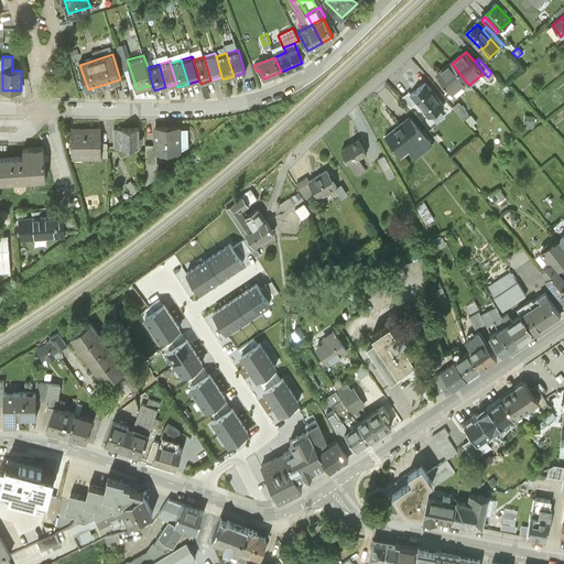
[(452,94),(466,82),(452,64),(436,76),(444,85),(443,86),(445,88),(446,87),(452,94)]
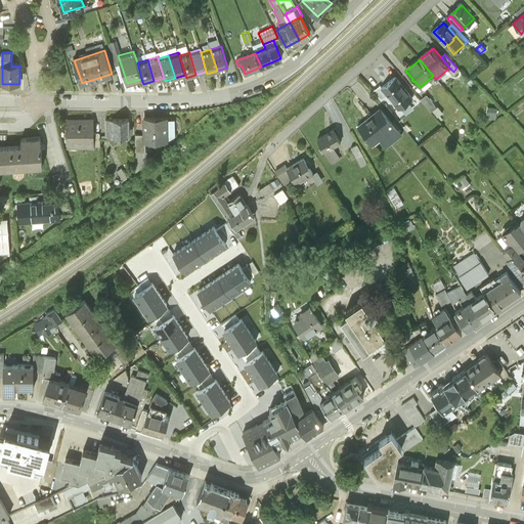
[(415,99),(397,78),(383,90),(389,96),(400,111),(415,99)]
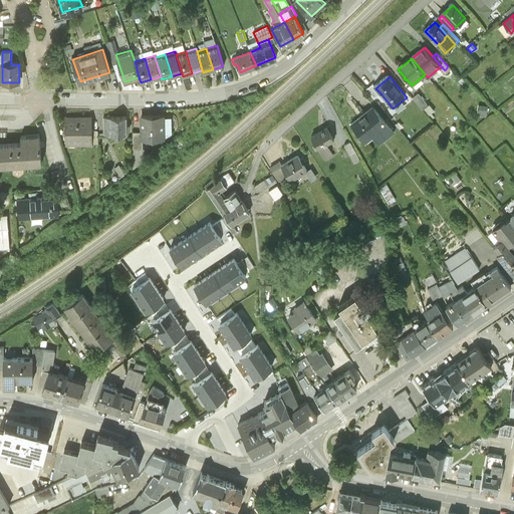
[(374,99),(381,94),(375,88),(373,85),(367,90),(374,99)]
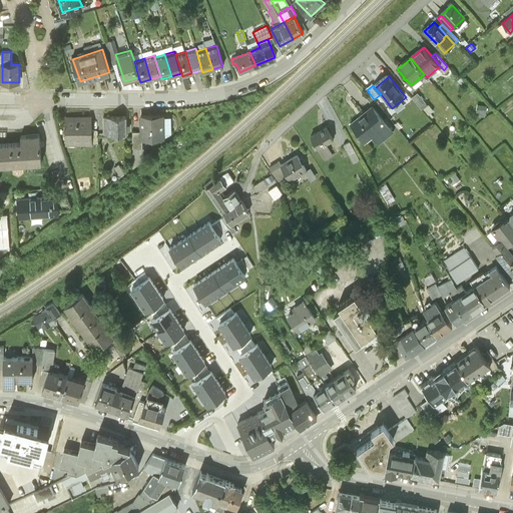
[(422,110),(428,105),(418,94),(413,99),(422,110)]
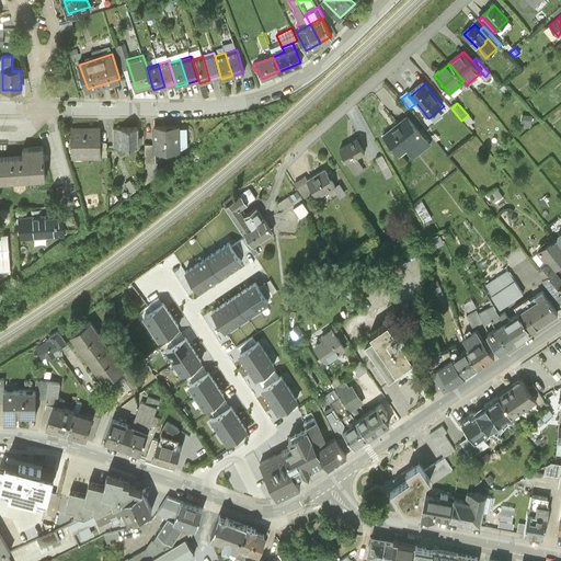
[(468,115),(461,121),(469,126),(474,122),(469,114),(468,115)]
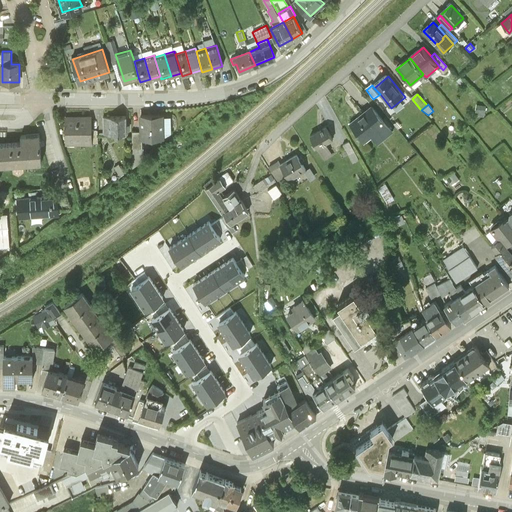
[(485,107),(475,106),(474,117),(483,118),(485,107)]
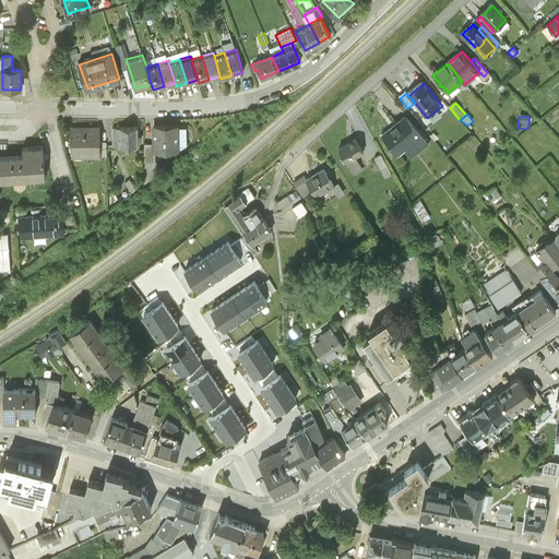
[(428,146),(405,118),(381,138),(396,156),(405,149),(413,157),(428,146)]
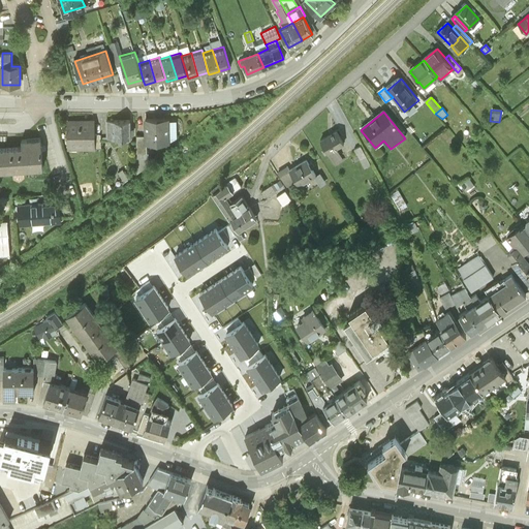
[(167,119),(146,120),(146,136),(147,144),(168,143),(168,138),(167,123),(167,119)]
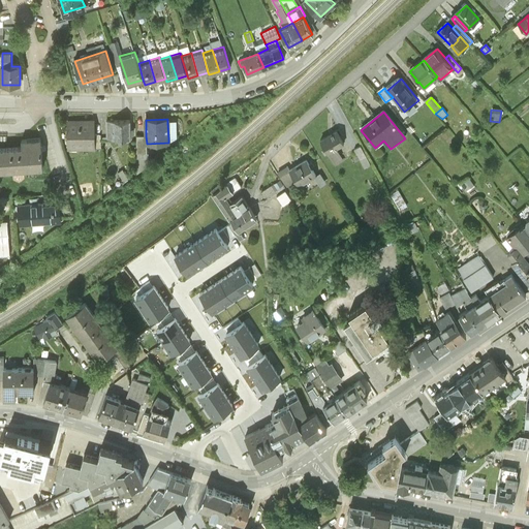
[(94,121),(69,121),(70,149),(94,149),(94,135),(94,121)]
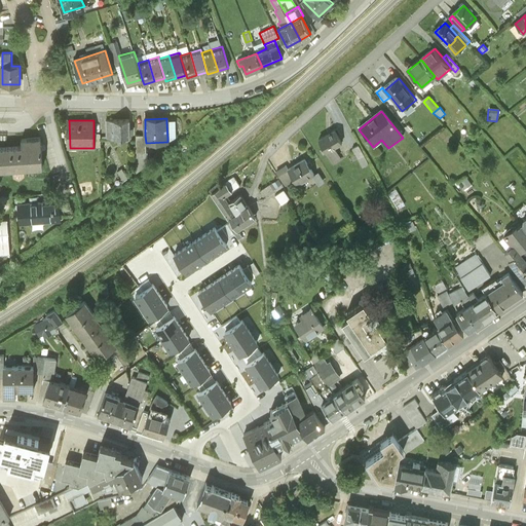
[(127,120),(109,121),(109,138),(127,138),(127,135),(130,135),(130,129),(127,129),(127,120)]
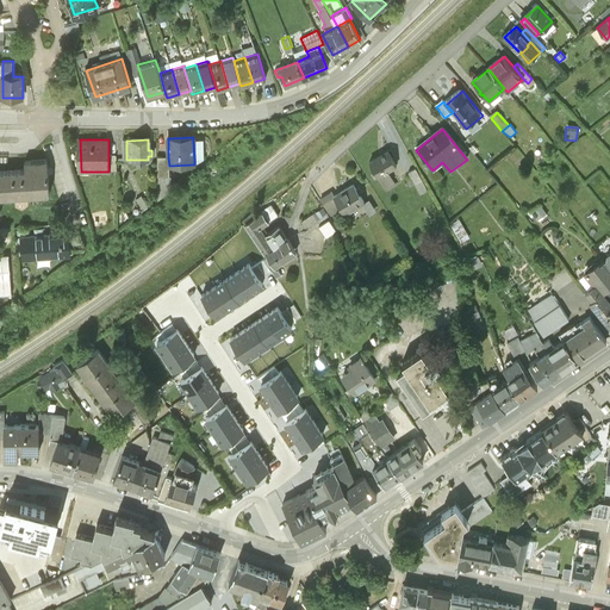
[(396,168),(387,154),(369,165),(374,173),(371,175),(374,180),(378,179),(387,173),(396,168)]
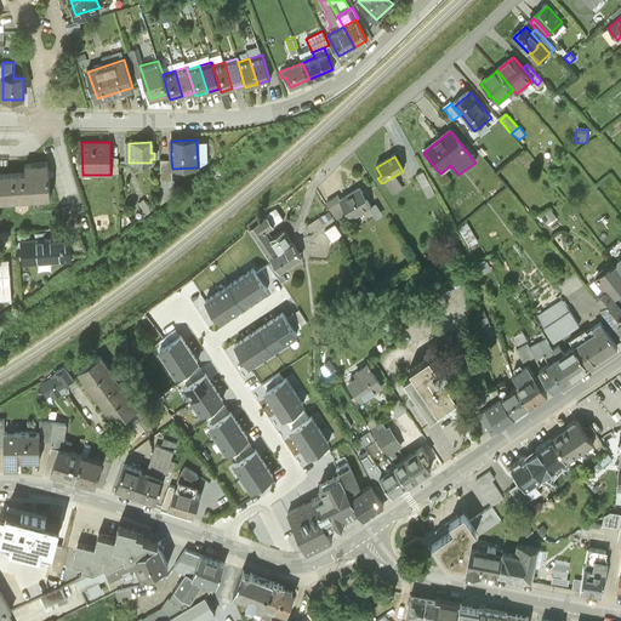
[(172,169),(171,160),(163,161),(163,181),(172,180),(172,169)]
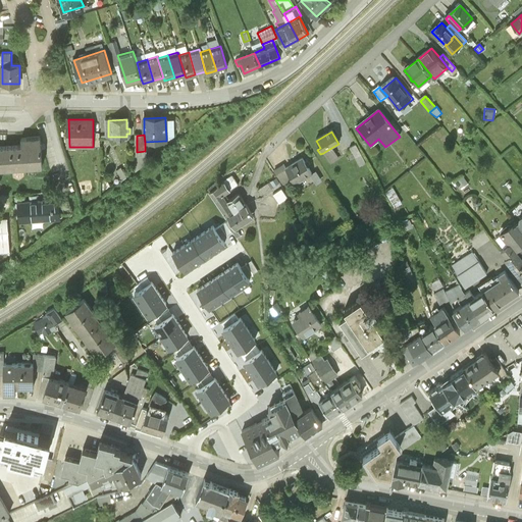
[(0,167),(43,165),(41,137),(20,139),(21,145),(0,146),(0,167)]
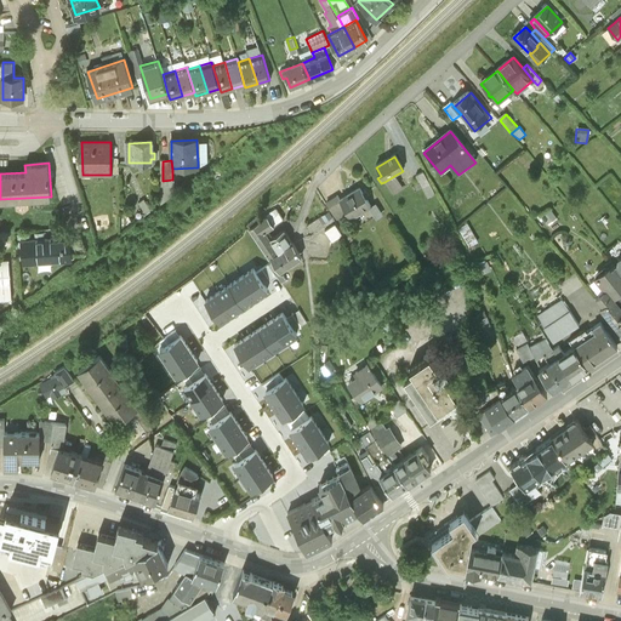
[(404,191),(394,176),(385,182),(393,197),(404,191)]
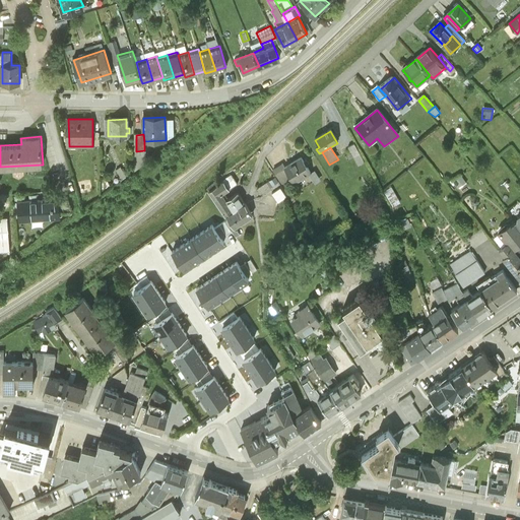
[(358,167),(364,164),(354,147),(349,150),(358,167)]
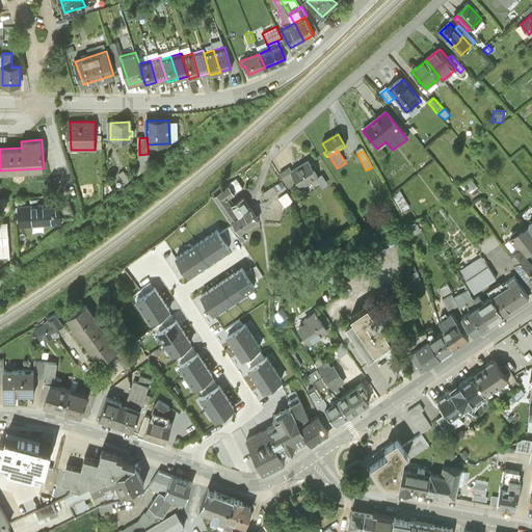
[(311,167),(309,163),(291,174),(298,185),(300,188),(302,187),(302,188),(309,185),(308,184),(316,179),(318,179),(313,171),(316,169),(314,166),(311,167)]
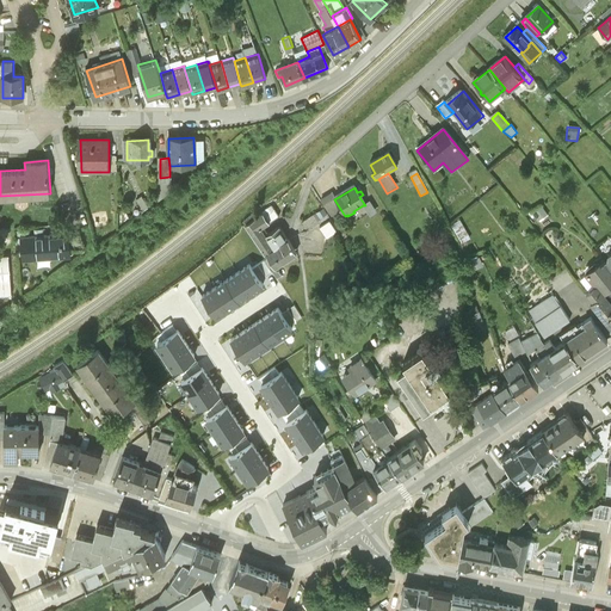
[(343,213),(334,199),(333,196),(322,203),(332,218),(343,213)]
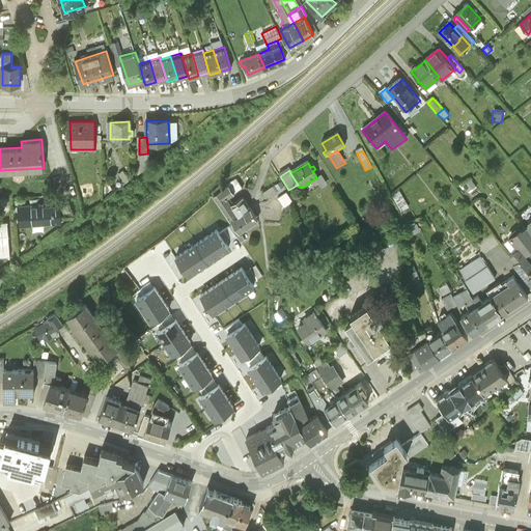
[(317,178),(315,178),(322,189),(328,185),(322,175),(317,178)]
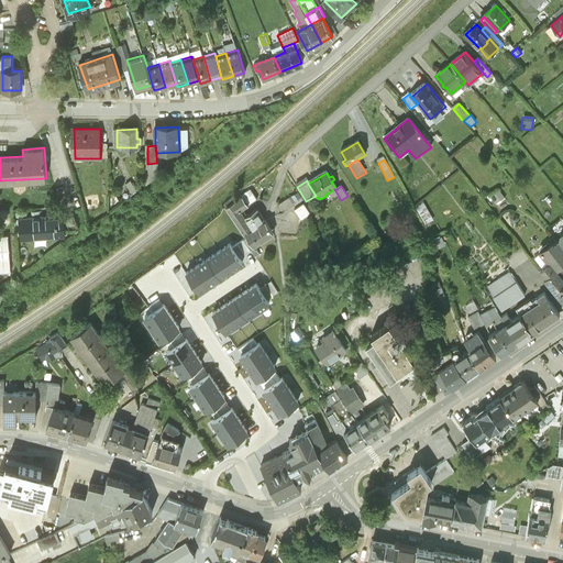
[(241,197),(242,199),(247,207),(256,201),(250,191),(241,197)]
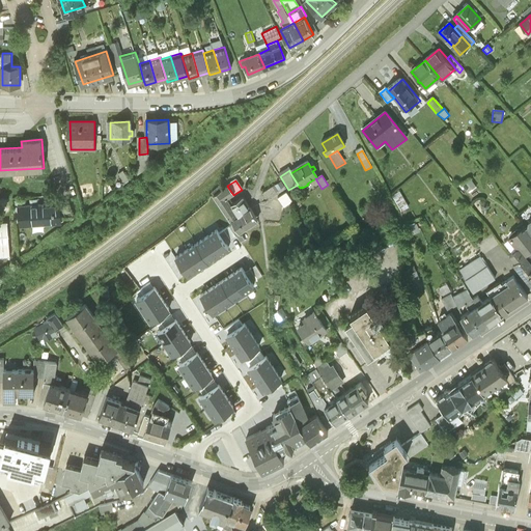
[(475,188),(470,180),(463,187),(468,193),(475,188)]
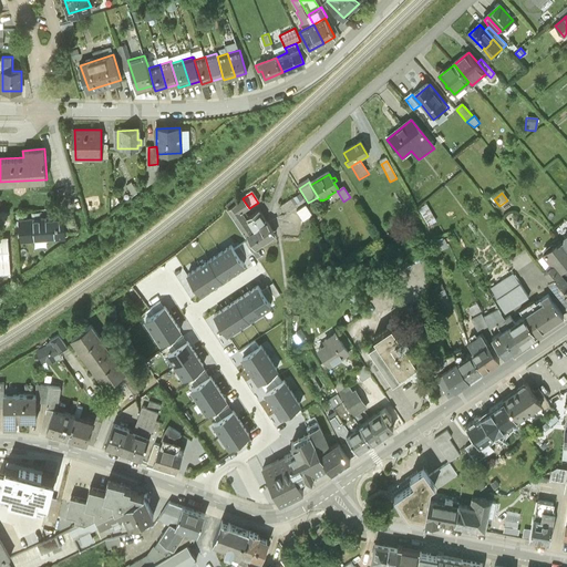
[(305,202),(300,196),(282,208),(286,214),(305,202)]
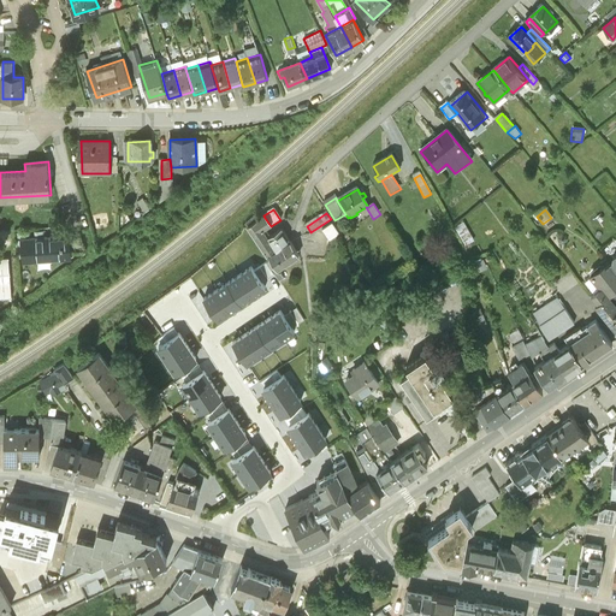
[(256,223),(259,221),(254,217),(246,226),(249,230),(258,224),(256,223)]
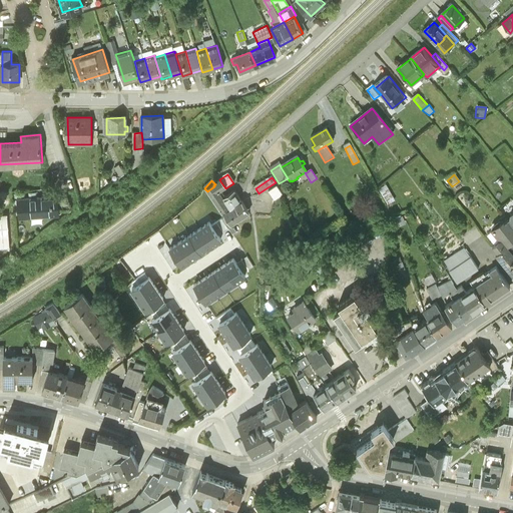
[(207,191),(220,210),(226,206),(222,200),(218,194),(225,189),(225,188),(220,181),(215,184),(213,185),(214,186),(207,191)]
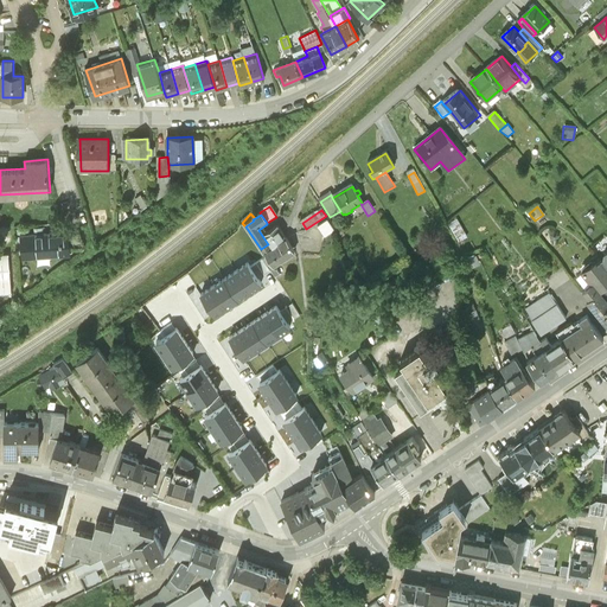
[(327,223),(318,229),(325,238),(334,232),(327,223)]
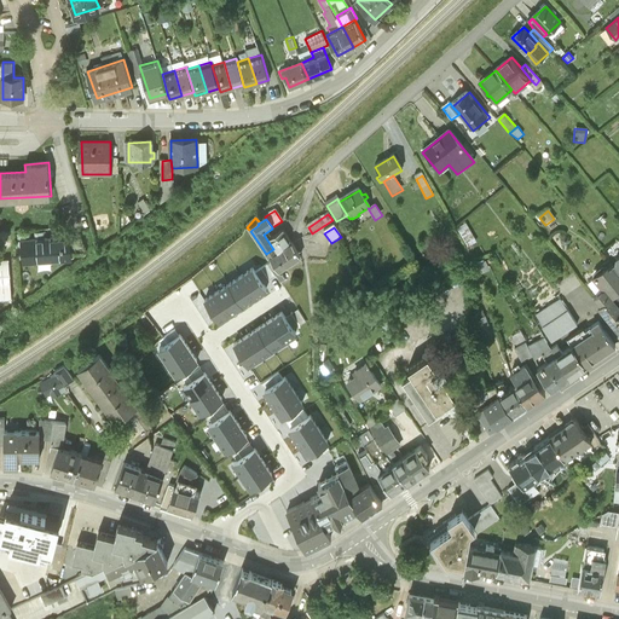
[(282,233),(268,242),(273,249),(266,254),(270,260),(290,246),(282,233)]
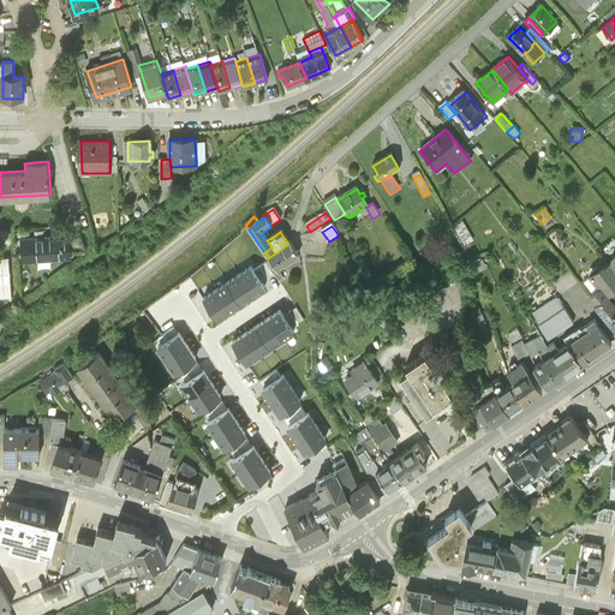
[(72,234),(52,236),(53,257),(73,256),(72,234)]
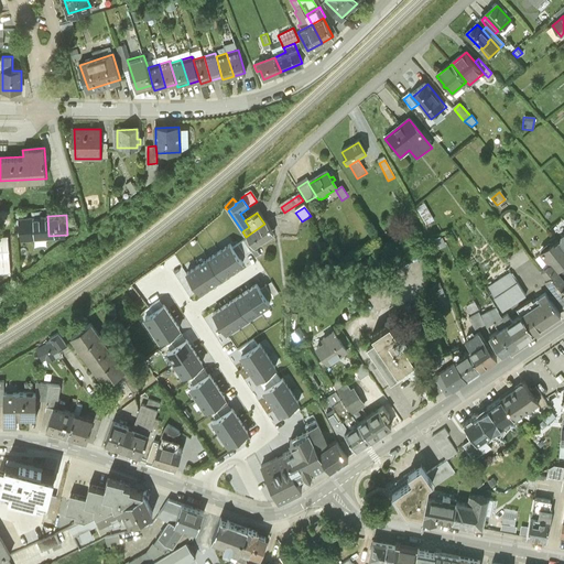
[(47,216),(20,218),(21,238),(49,236),(47,216)]
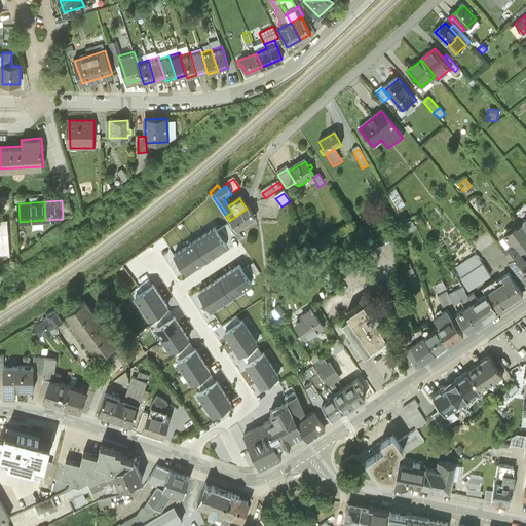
[(248,209),(247,209),(229,221),(230,222),(236,231),(255,220),(248,209)]
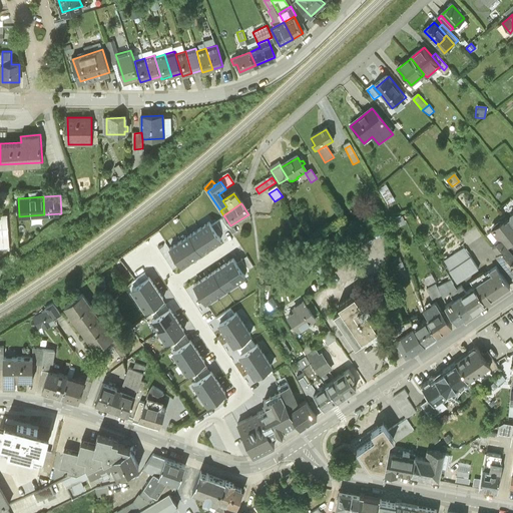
[(0,246),(10,246),(7,213),(0,213),(0,246)]
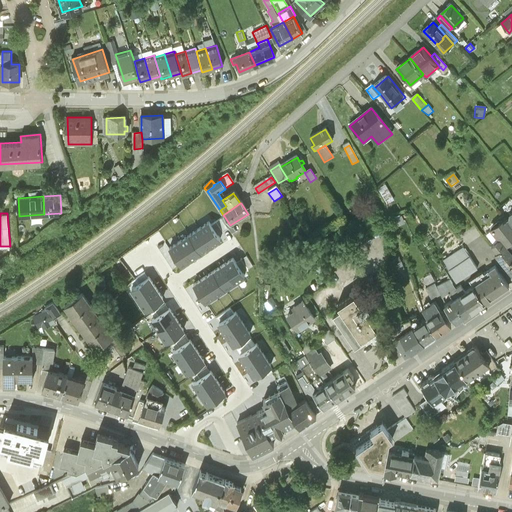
[(230,225),(224,216),(222,217),(233,234),(236,232),(233,228),(232,229),(230,225)]
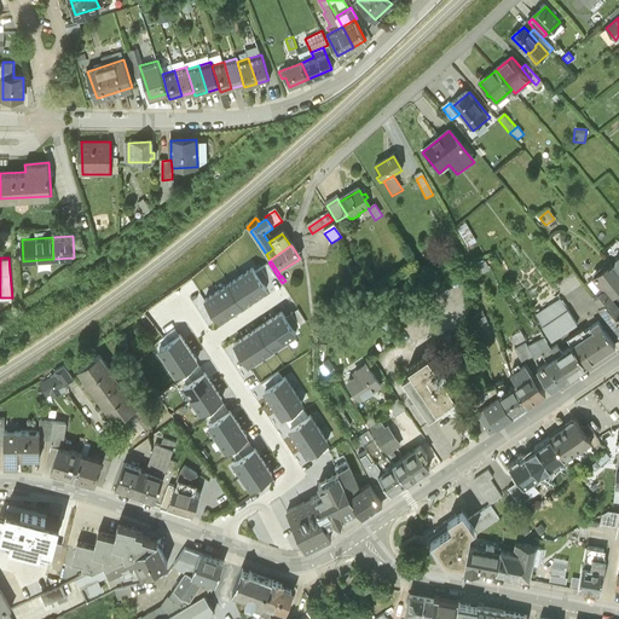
[(276,276),(268,264),(261,268),(268,281),(276,276)]
